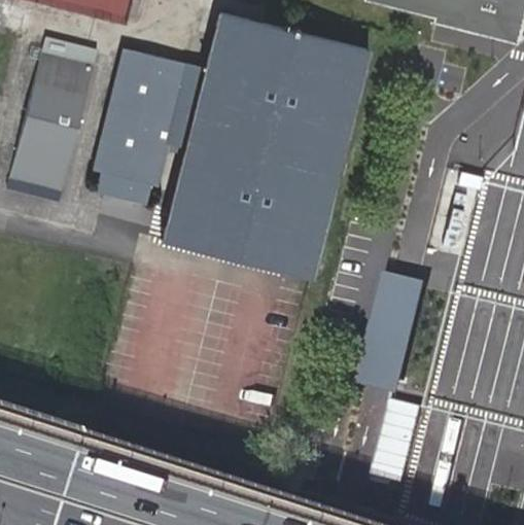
[(364,0),(364,2),(440,21),(444,0),(364,0)]
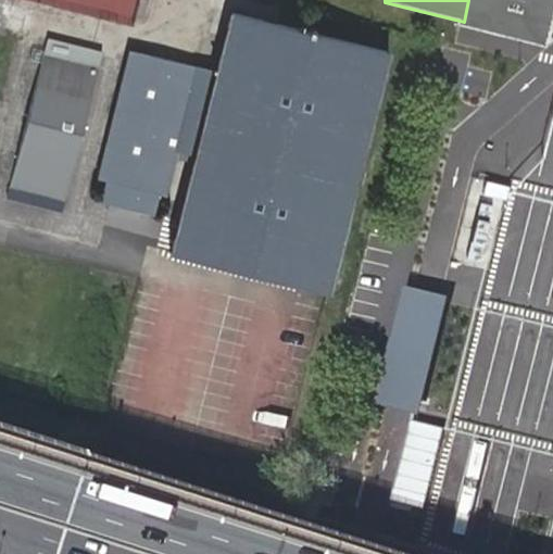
[(468,0),(464,22),(474,24),(479,0),(468,0)]
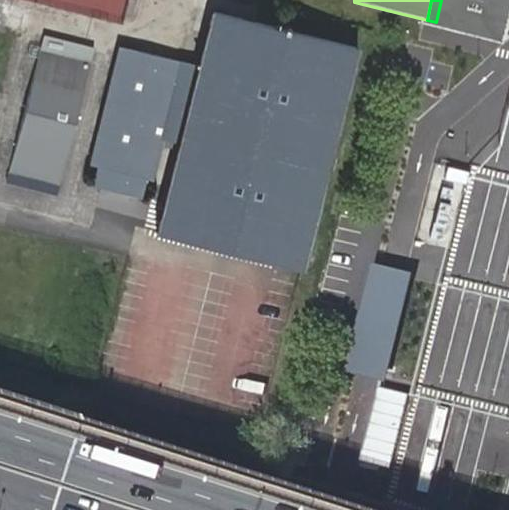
[(508,0),(441,0),(436,22),(435,25),(503,42),(508,18),(508,0)]
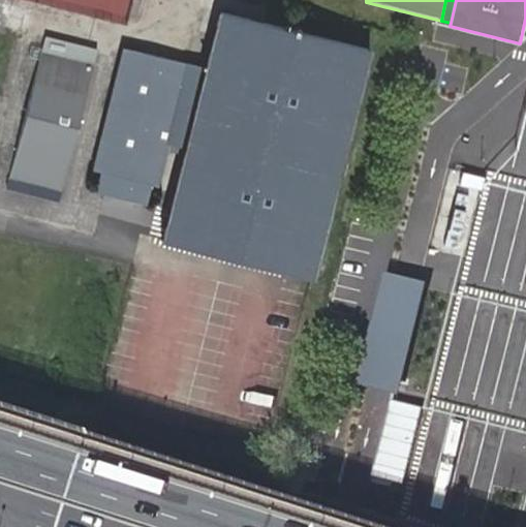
[(163,241),(317,279),(374,50),(220,12),(163,241)]
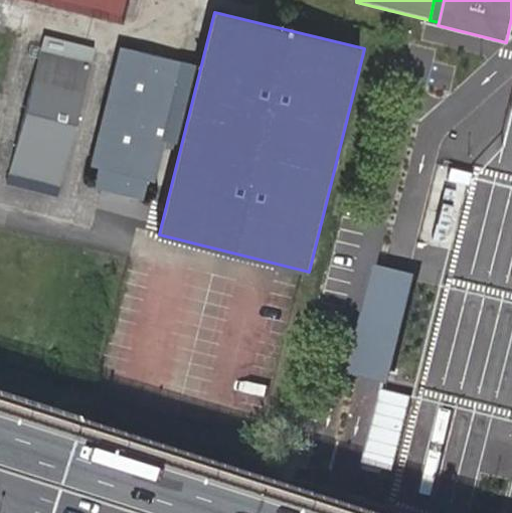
[(200,66),(121,46),(93,163),(105,167),(145,177),(155,136),(166,138),(182,142),(200,66)]
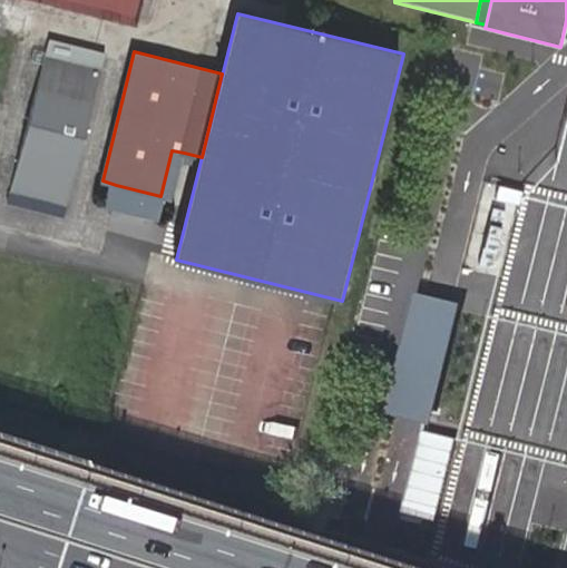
[(13,193),(68,207),(104,70),(49,57),(13,193)]
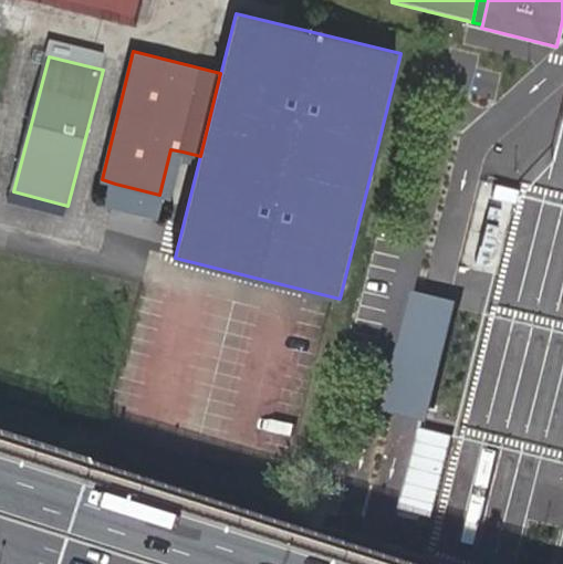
[(159,195),(115,184),(110,207),(159,219),(165,196),(171,197),(183,152),(170,149),(159,195)]
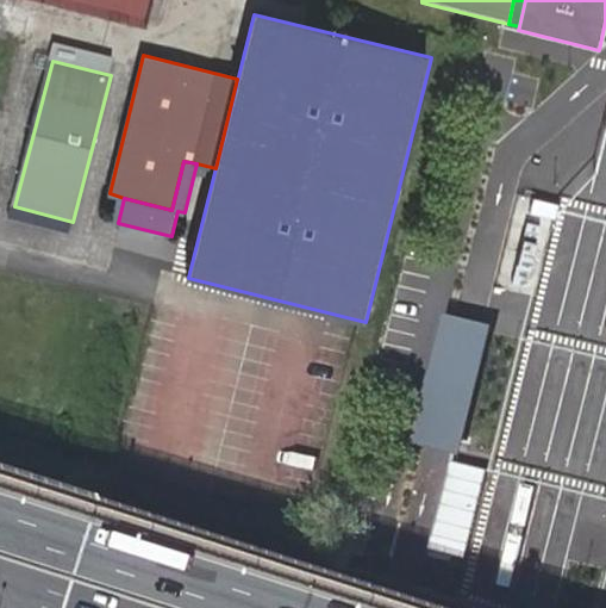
[(519,489),(506,532),(529,539),(542,496),(519,489)]
